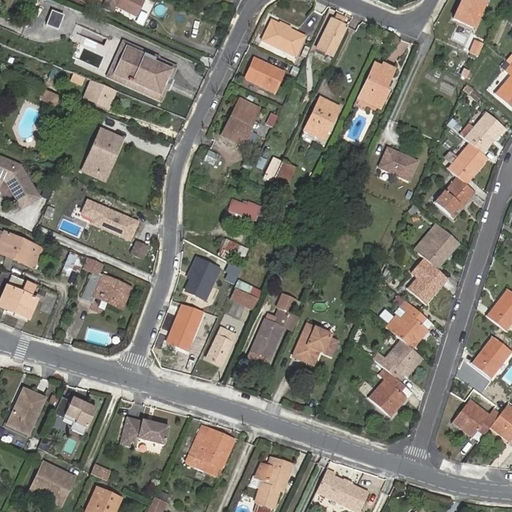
[(142,0),(121,0),(118,8),(136,16),(142,0)]
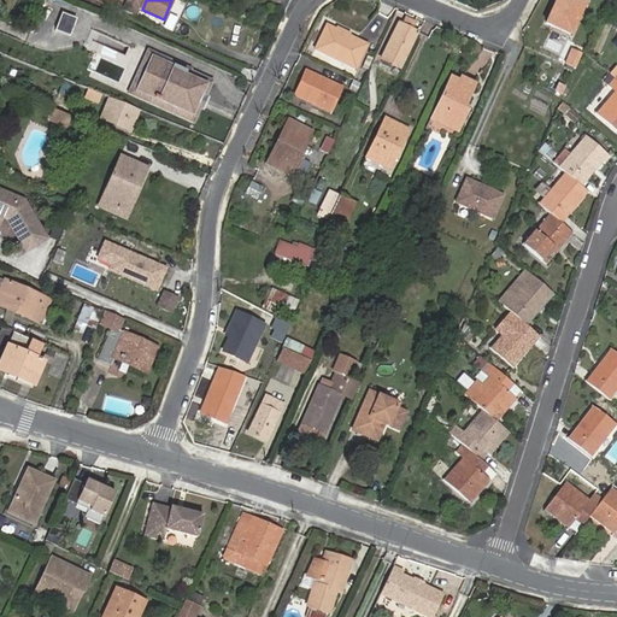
[(586,3),(581,0),(573,0),(573,3),(566,0),(554,0),(544,24),(570,36),(586,3)]
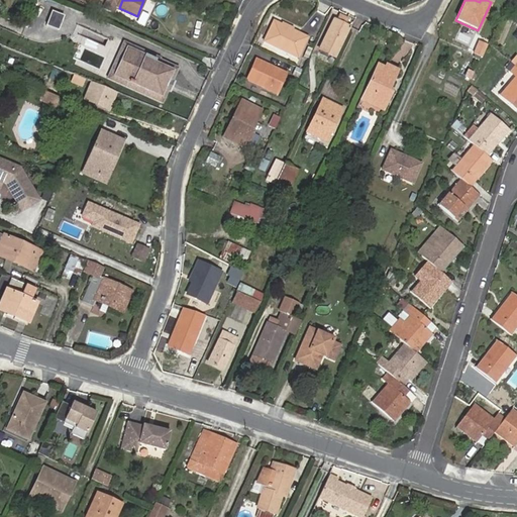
[(52,11),(46,25),(59,30),(64,16),(52,11)]
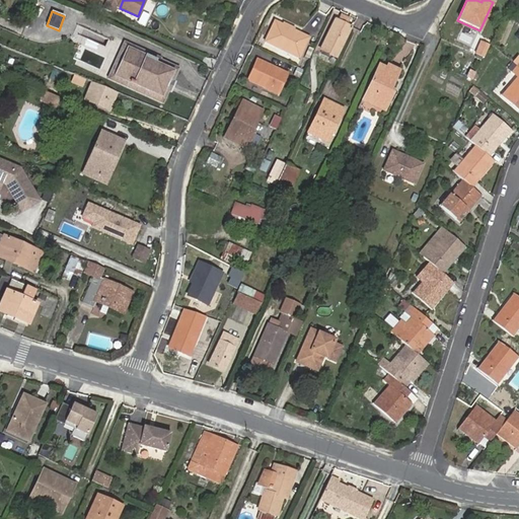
[(337,57),(351,28),(335,20),(320,49),(337,57)]
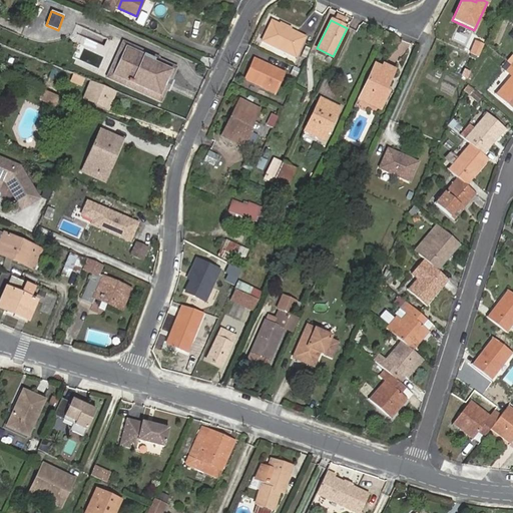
[(268,45),(277,25),(271,22),(262,42),(268,45)]
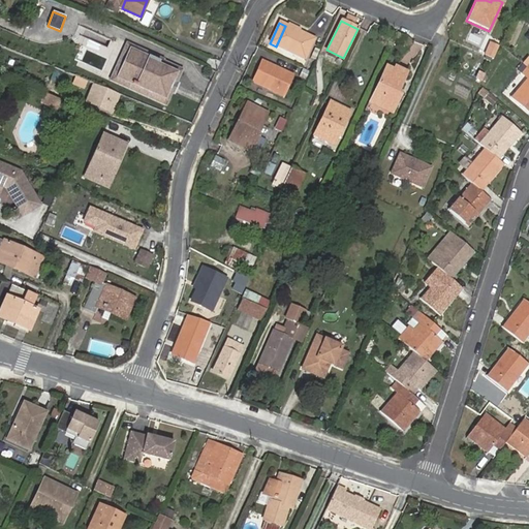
[(306,36),(285,26),(276,47),(297,57),(306,36)]
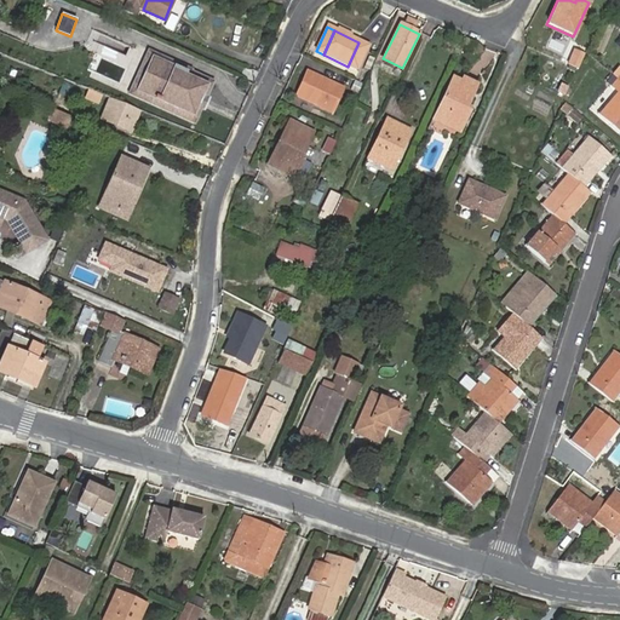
[(367,47),(359,42),(348,67),(355,70),(367,47)]
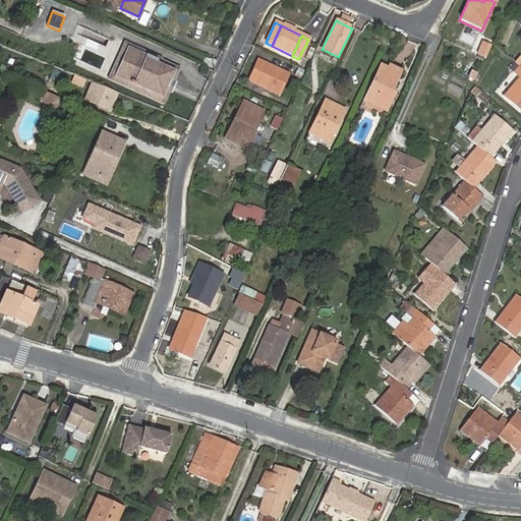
[(180,66),(162,58),(162,57),(125,41),(114,65),(119,67),(124,56),(132,59),(136,51),(157,59),(155,63),(174,71),(167,88),(174,91),(177,81),(174,80),(180,66)]
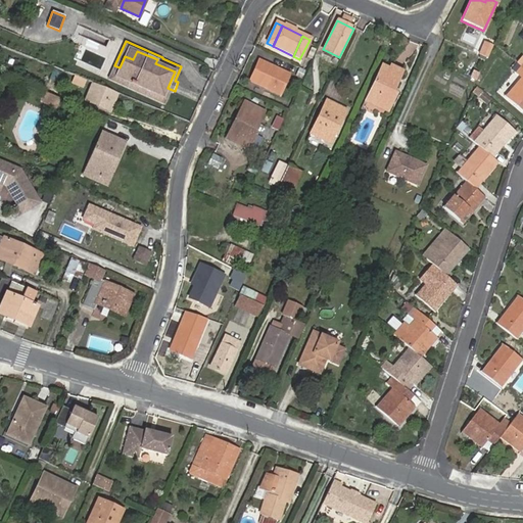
[(175,72),(155,63),(157,59),(137,51),(133,59),(125,56),(120,67),(127,70),(158,84),(159,84),(168,88),(175,72)]
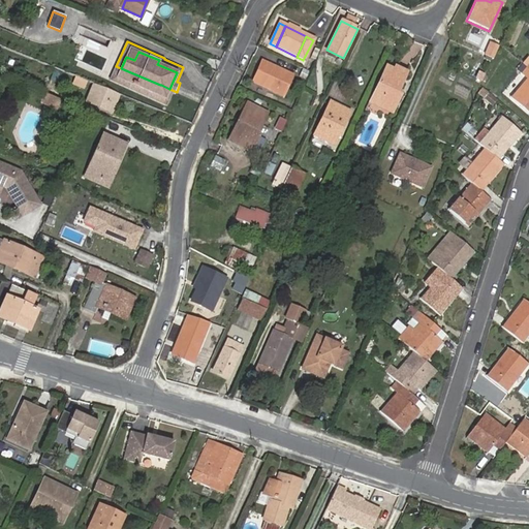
[(258,84),(268,64),(260,61),(251,81),(258,84)]
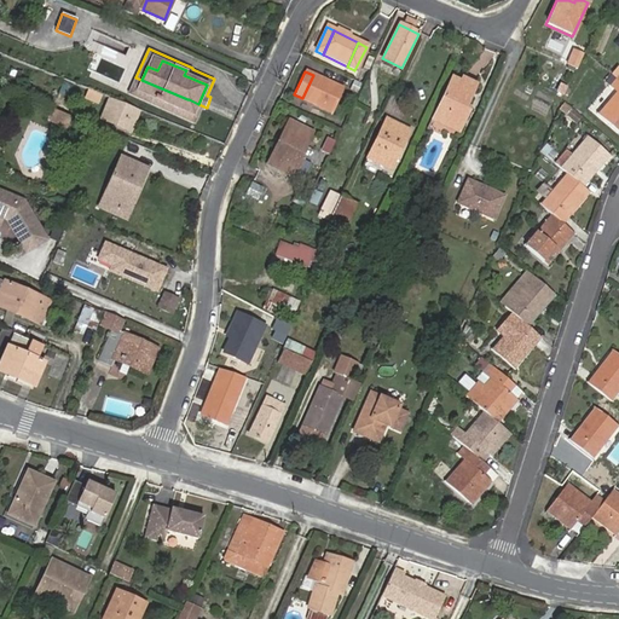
[(55,79),(40,73),(35,87),(50,92),(55,79)]
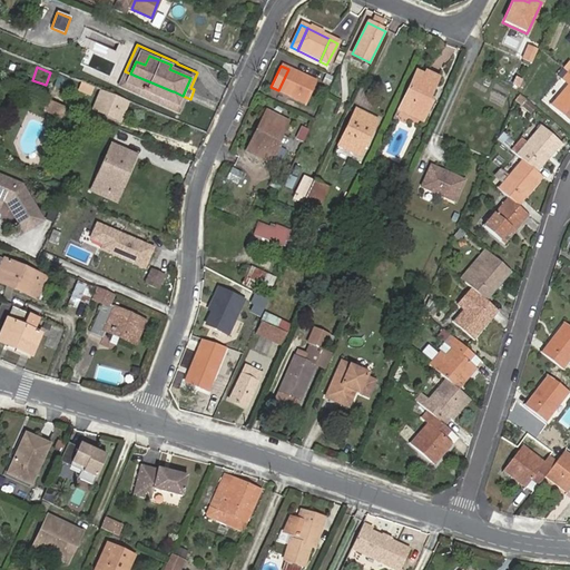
[(311,79),(288,69),(278,90),(301,100),(311,79)]
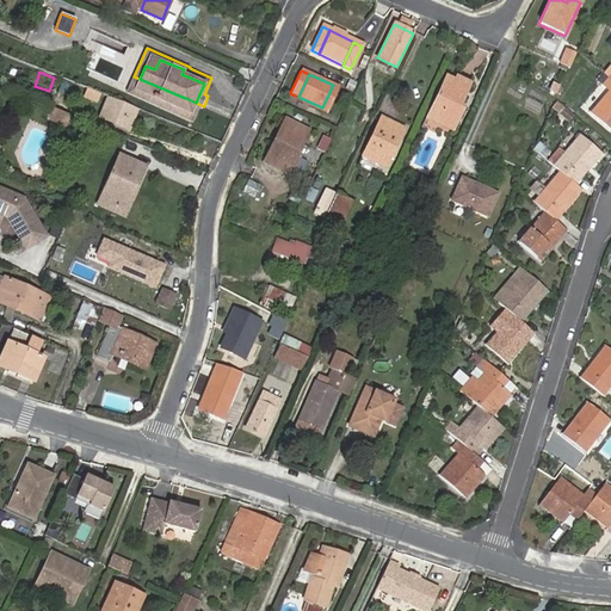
[(610,80),(603,74),(597,81),(608,91),(591,112),(610,129),(610,80)]
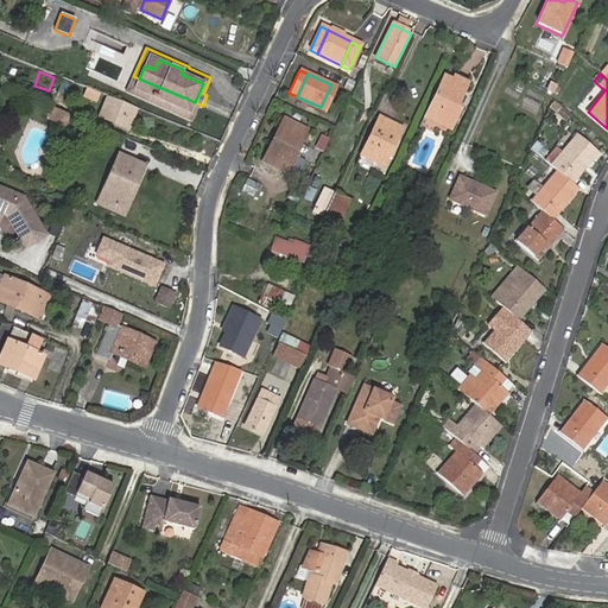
[(191,121),(198,106),(202,107),(203,106),(195,102),(190,113),(144,93),(134,89),(139,78),(133,76),(126,92),(191,121)]
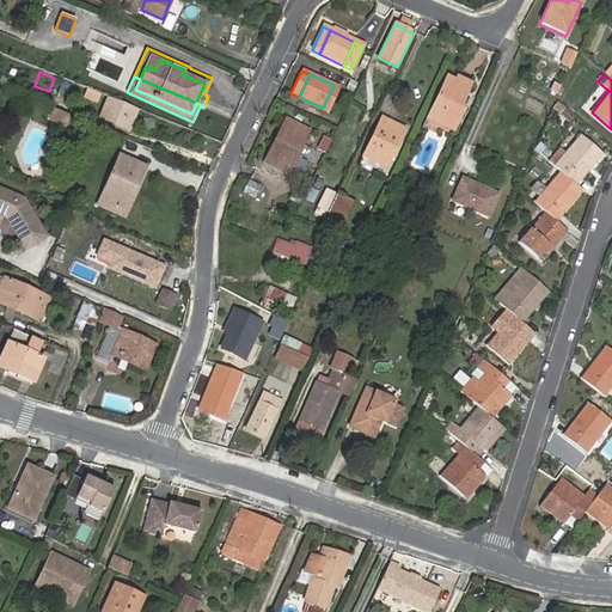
[(446,117),(458,122),(464,109),(459,106),(470,84),(458,78),(456,84),(447,80),(430,115),(445,122),(446,117)]
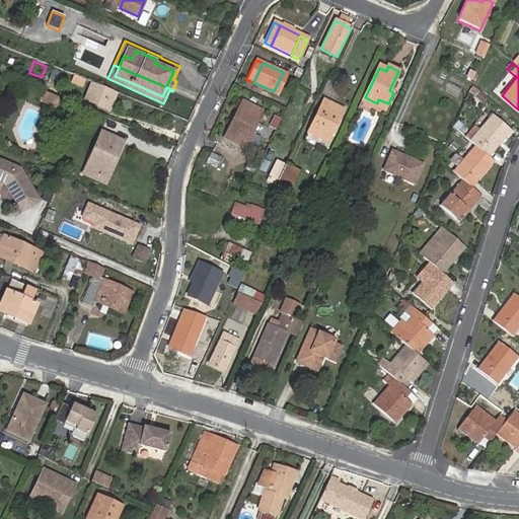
[(123,79),(126,70),(119,67),(115,76),(123,79)]
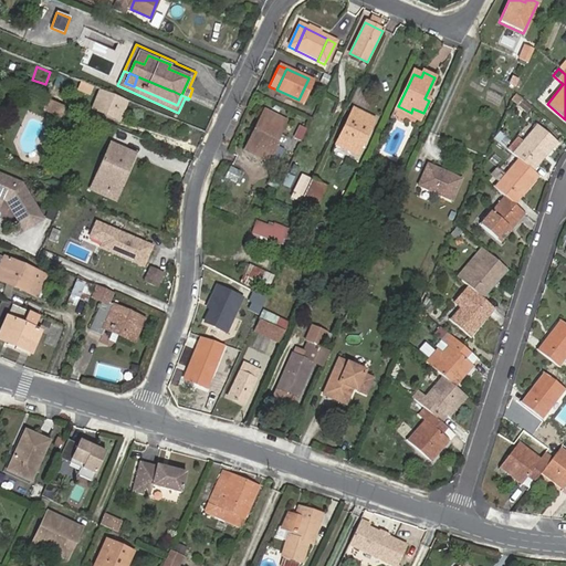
[(173,91),(171,91),(137,76),(134,86),(177,105),(181,95),(173,91)]
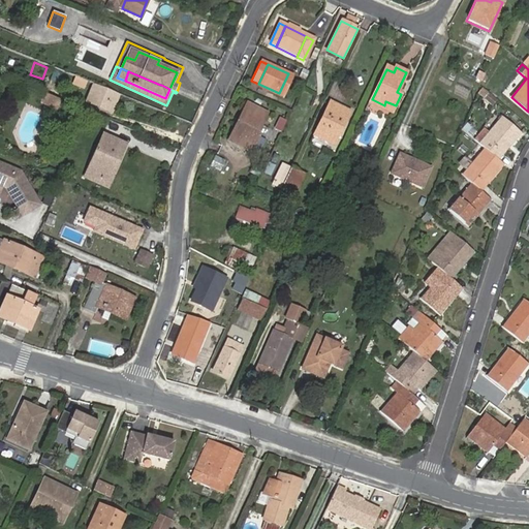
[(291,74),(288,73),(279,93),(282,94),(291,74)]
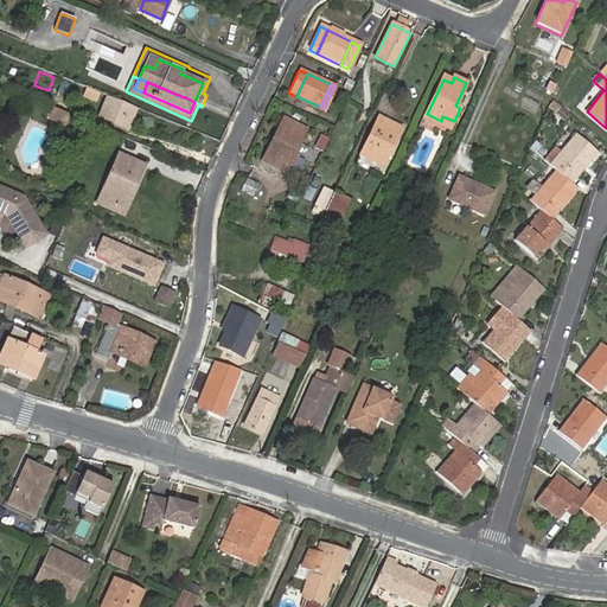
[(98,94),(88,89),(83,97),(95,102),(98,94)]
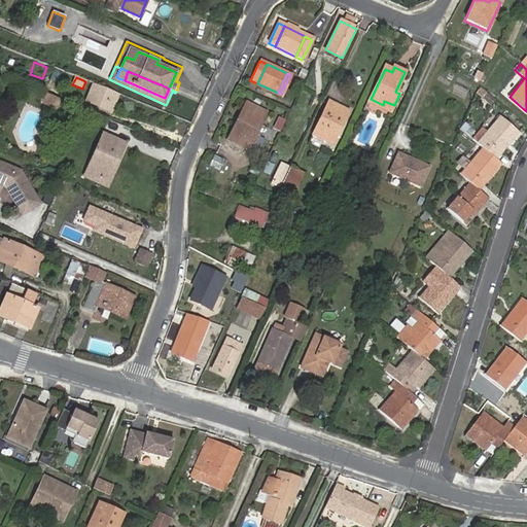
[(111,111),(115,103),(111,102),(115,93),(93,83),(86,101),(111,111)]
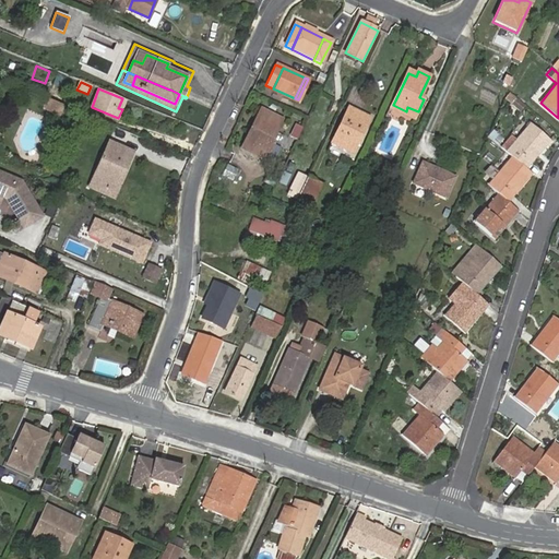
[(515,98),(510,93),(506,99),(511,104),(515,98)]
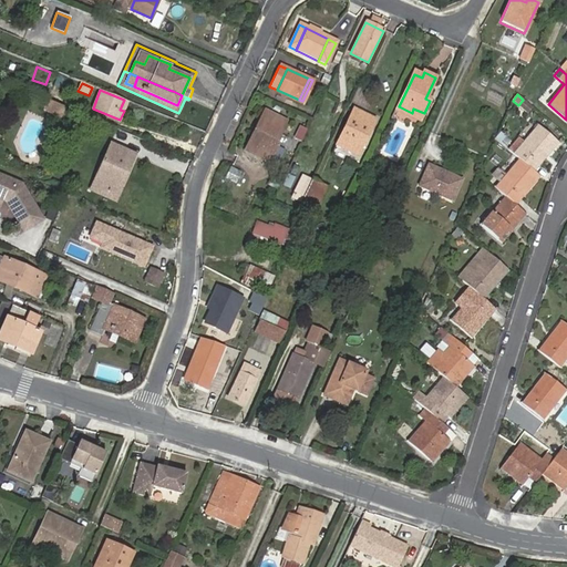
[(61,105),(47,99),(43,109),(57,114),(61,105)]
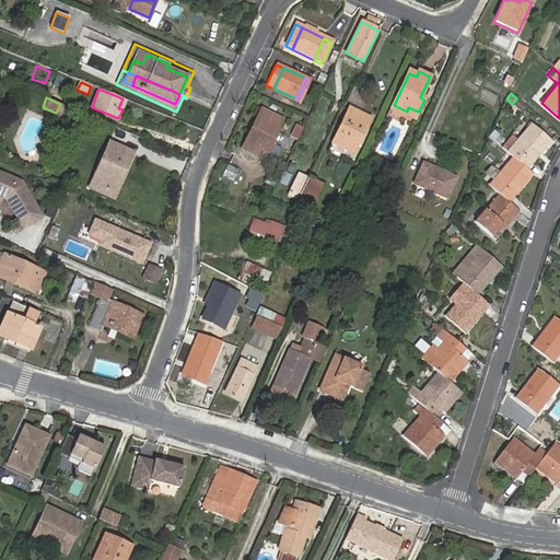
[(358,133),(362,136),(370,117),(350,107),(333,142),(350,151),(358,133)]
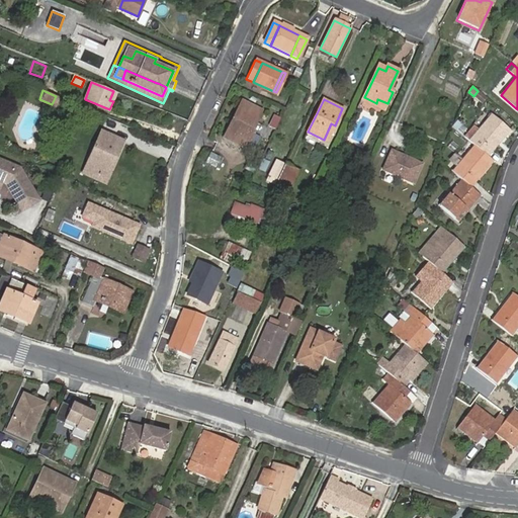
[(385,107),(387,103),(377,99),(376,103),(385,107)]
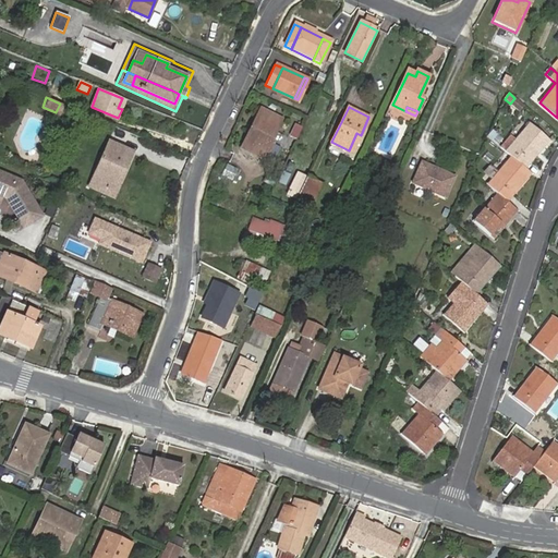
[(280,118),(263,109),(255,125),(259,128),(257,135),(252,133),(244,148),(266,158),(274,143),(270,142),(280,118)]
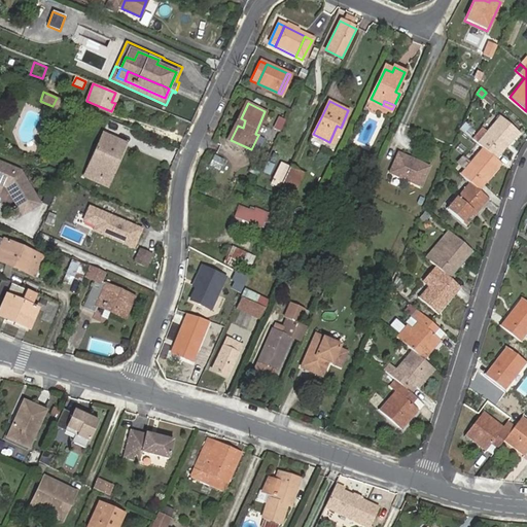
[(273,128),(280,132),(286,118),(279,115),(273,128)]
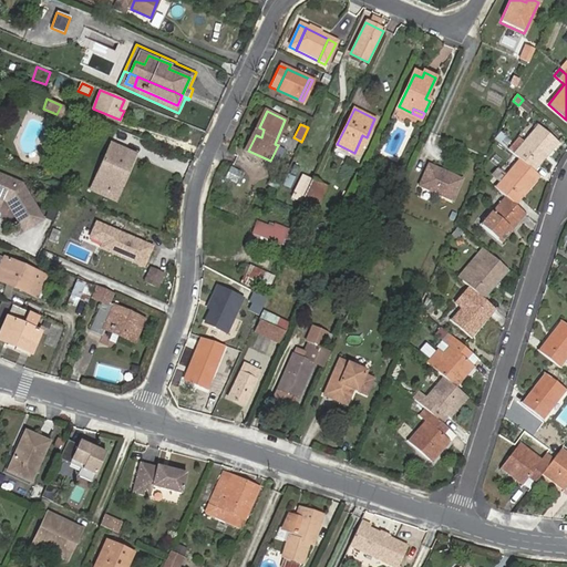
[(536,126),(514,153),(519,158),(534,169),(556,143),(536,126)]
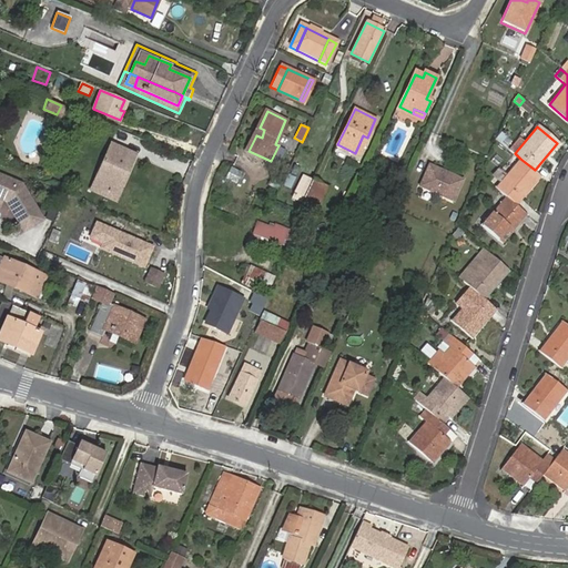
[(358,155),(367,138),(363,135),(355,153),(358,155)]
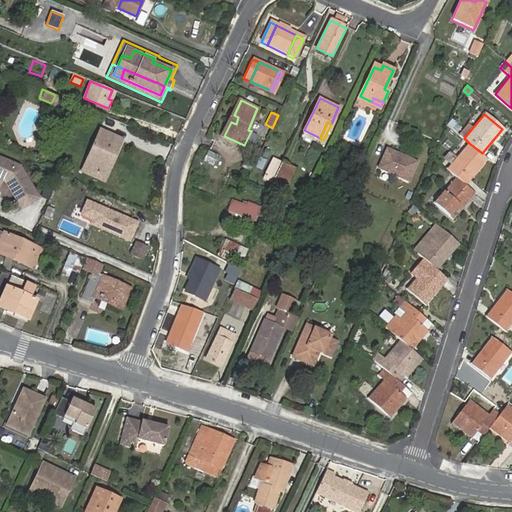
[(111,155),(114,156),(122,140),(100,130),(83,167),(102,175),(111,155)]
